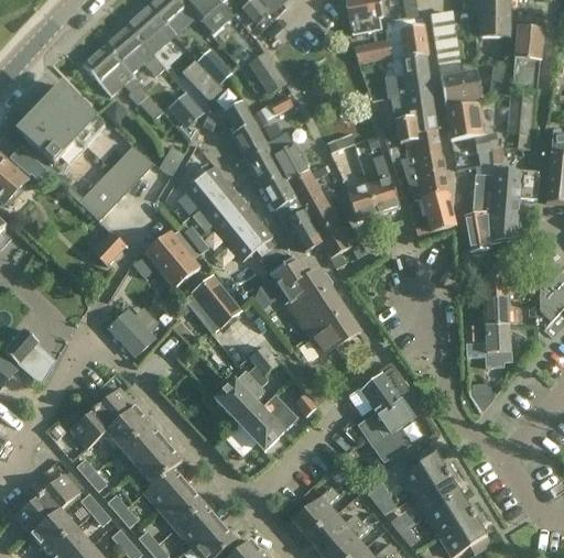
[(153,0),(149,4),(175,34),(196,15),(199,20),(201,19),(184,0),(153,0)]
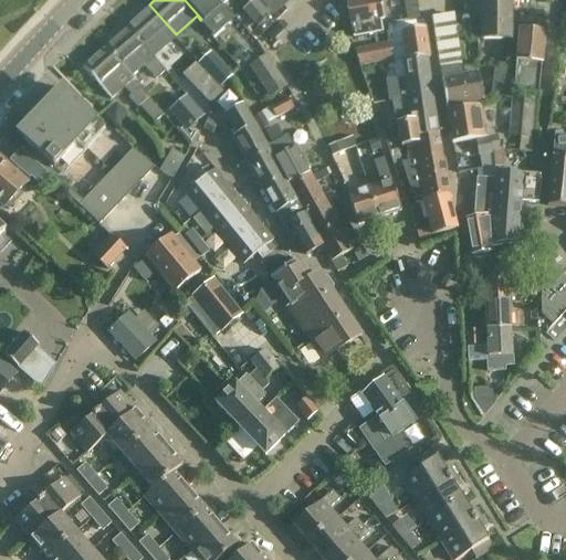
[(185,0),(201,19),(219,3),(223,0),(185,0)]
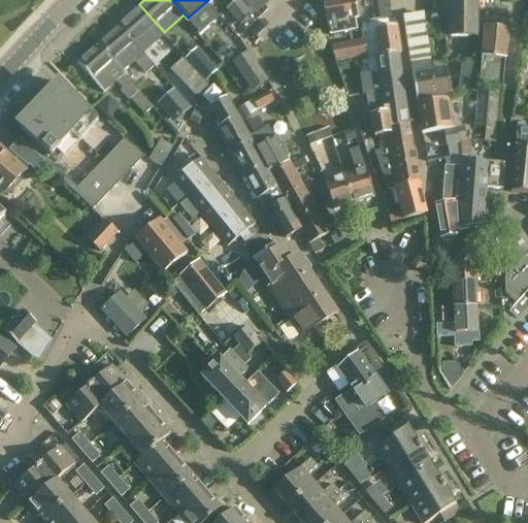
[(231,0),(227,4),(240,21),(252,10),(242,0),(231,0)]
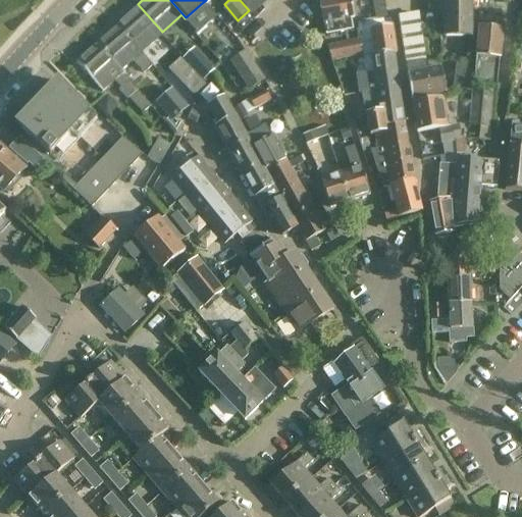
[(323,15),(325,28),(326,31),(353,26),(350,13),(354,13),(351,0),(319,0),(323,15)]
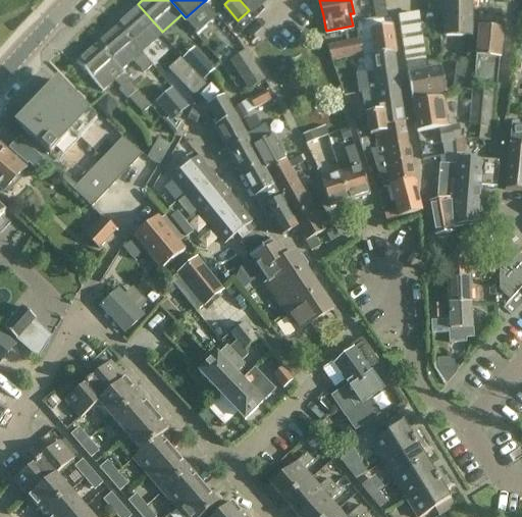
[(445,0),(445,33),(471,33),(471,0),(457,0),(445,0)]
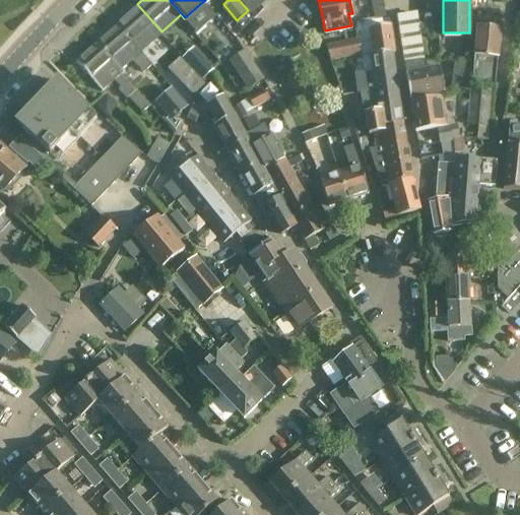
[(117,22),(151,62),(152,61),(141,50),(161,31),(137,4),(117,22)]
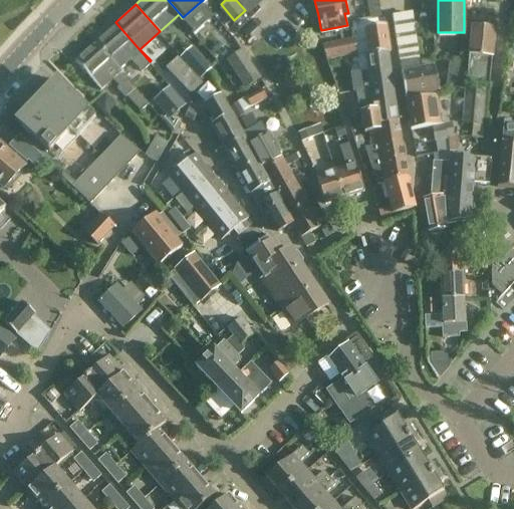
[(412,10),(393,13),(401,59),(420,56),(412,10)]
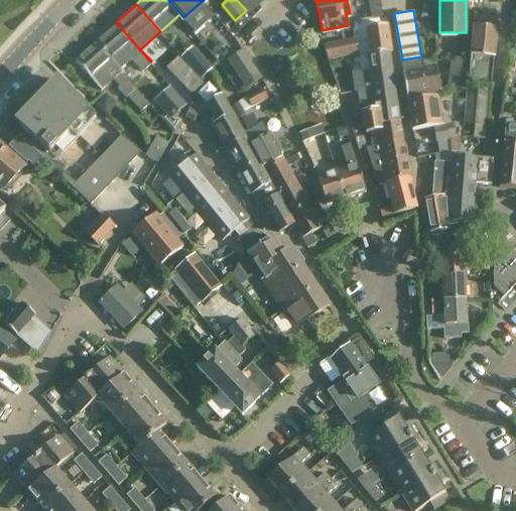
[(367,50),(372,86),(374,96),(374,102),(396,99),(389,47),(391,47),(387,21),(367,24),(370,50),(367,50)]
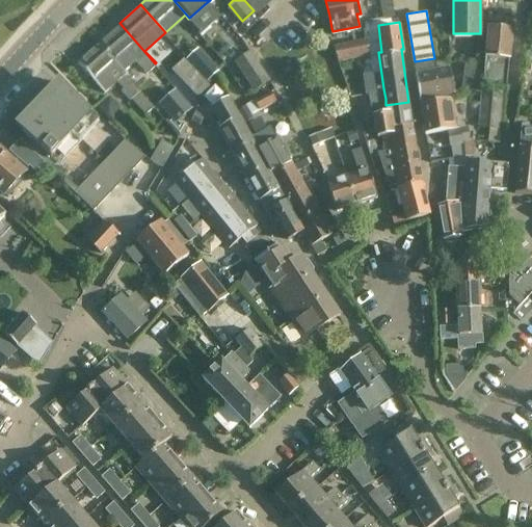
[(120,23),(99,42),(123,68),(135,57),(148,71),(155,63),(120,23)]
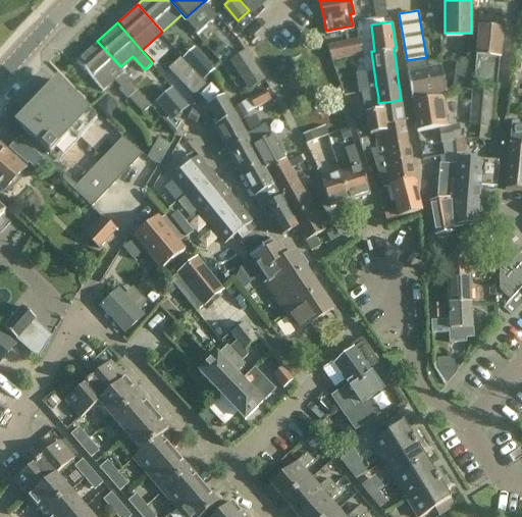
[(473,82),(497,85),(503,26),(479,23),(473,82)]
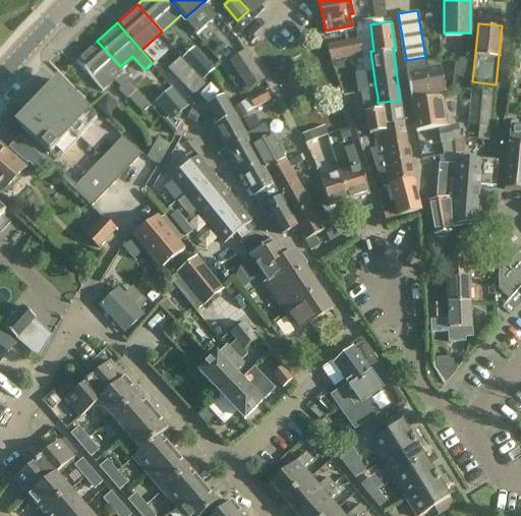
[(359,38),(336,44),(338,56),(361,51),(359,38)]
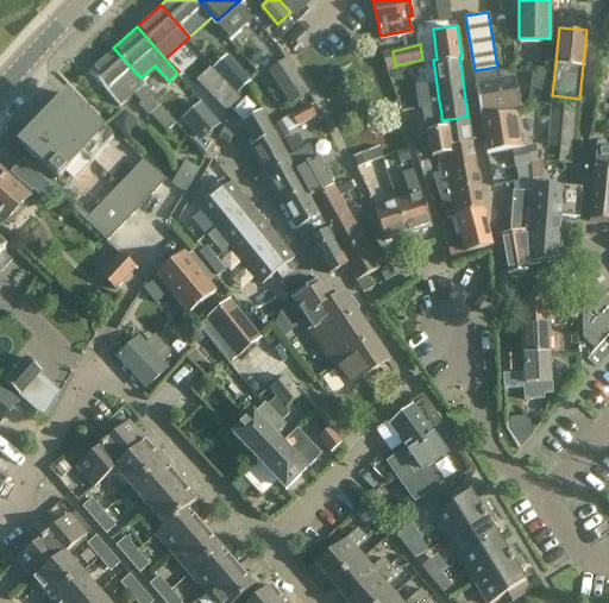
[(119,102),(133,89),(142,98),(139,100),(149,111),(151,110),(167,127),(176,119),(143,81),(140,83),(138,80),(140,77),(113,48),(89,68),(105,86),(119,102)]
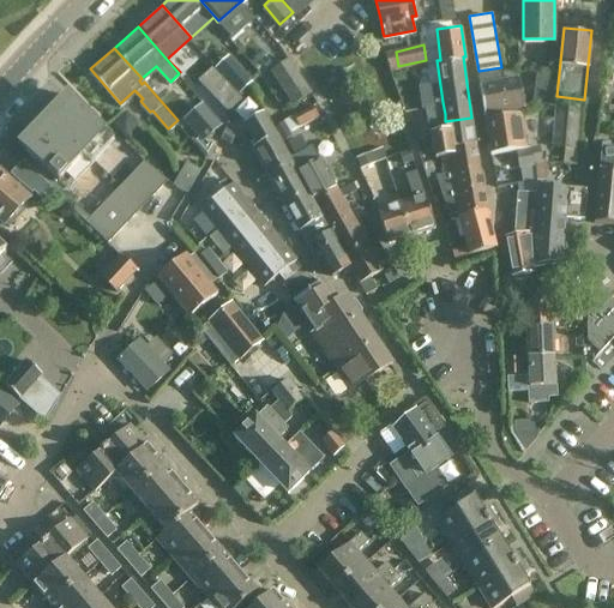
[(311,89),(292,60),(289,56),(272,67),(294,100),(311,89)]
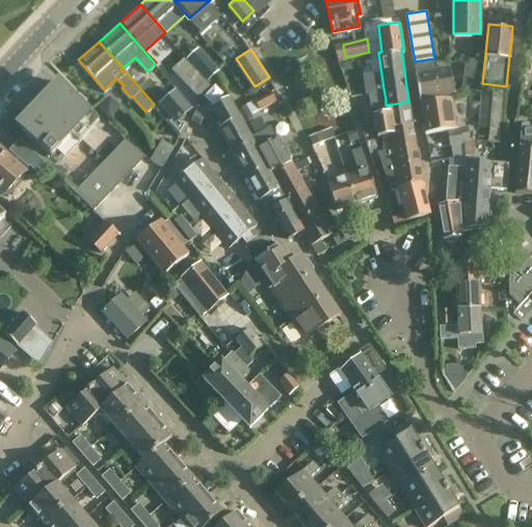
[(195,61),(211,79),(219,71),(204,53),(195,61)]
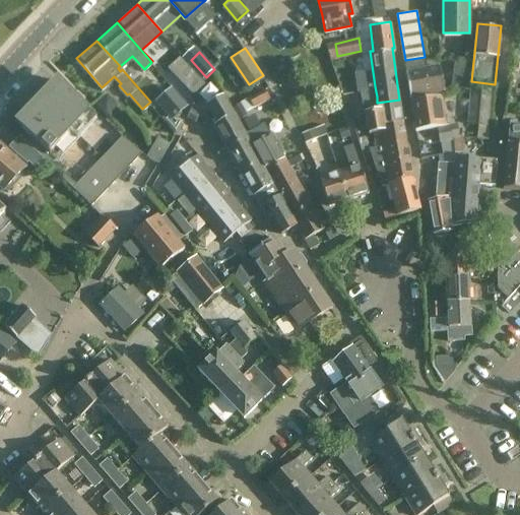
[(426,66),(425,57),(405,60),(410,95),(445,89),(440,63),(426,66)]
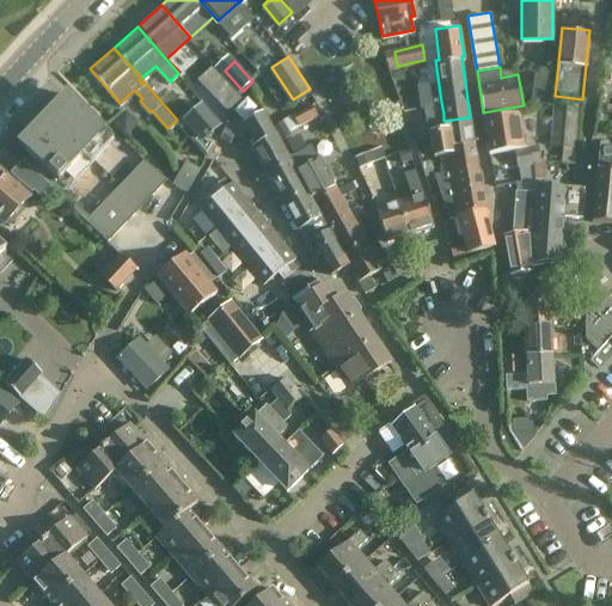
[(534,69),(531,101),(545,95),(548,69),(534,69)]
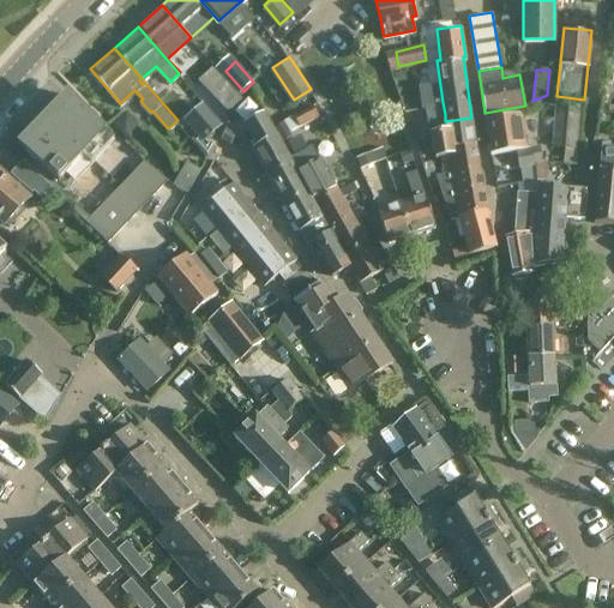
[(215,94),(228,108),(242,95),(228,80),(215,94)]
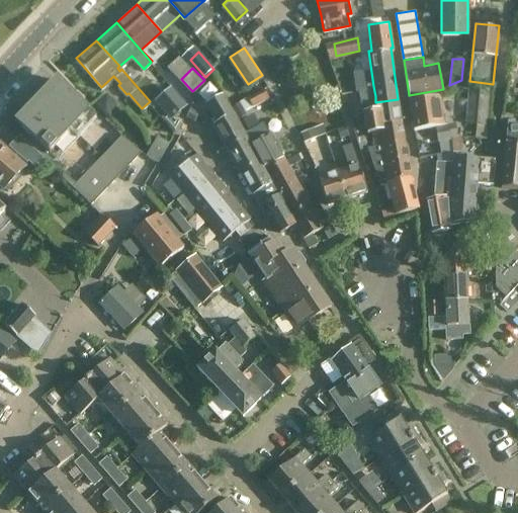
[(97,116),(70,90),(56,76),(22,111),(28,116),(21,123),(24,127),(18,134),(38,151),(76,188),(91,202),(142,149),(122,132),(76,180),(53,158),(56,155),(59,157),(97,116)]
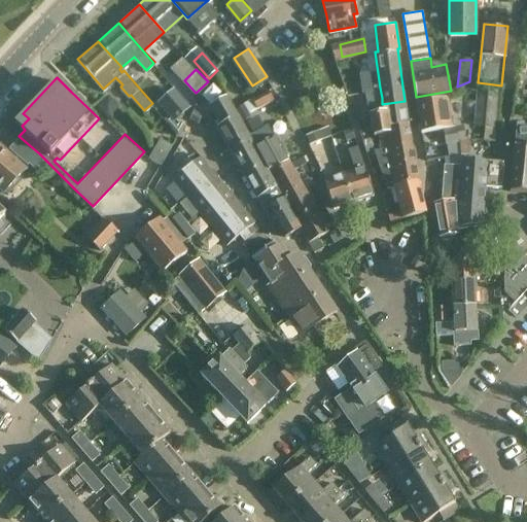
[(174,84),(156,100),(174,119),(190,104),(174,84)]
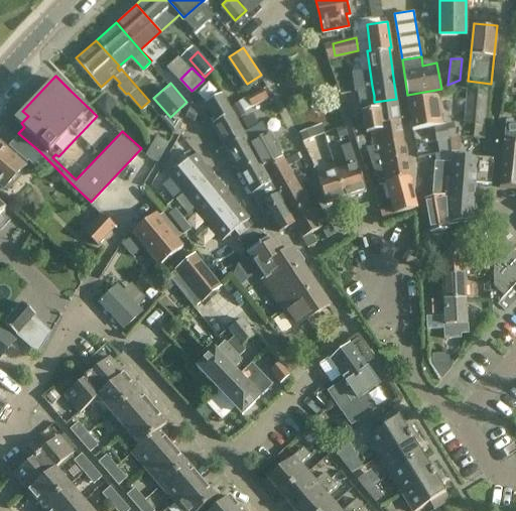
[(467,84),(464,120),(484,122),(487,86),(467,84)]
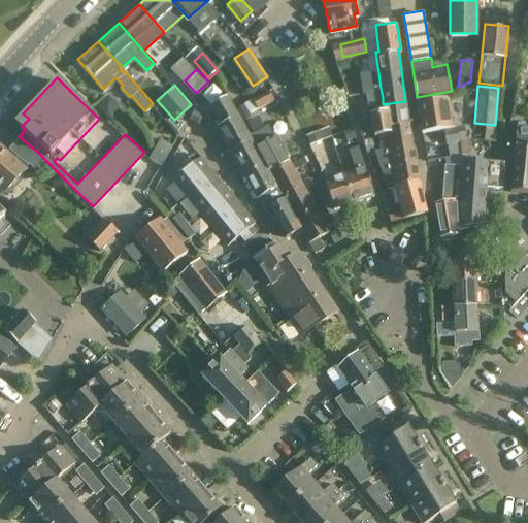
[(383,104),(383,98),(381,88),(365,90),(369,113),(371,112),(386,110),(389,124),(408,121),(405,101),(383,104)]
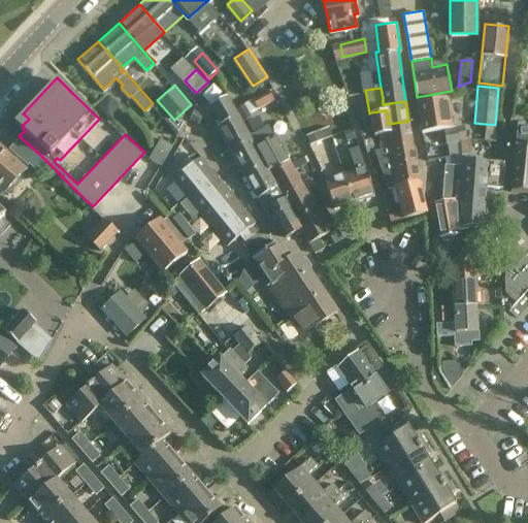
[(236,107),(235,107),(238,113),(237,113),(241,121),(253,115),(251,111),(274,98),(269,89),(254,97),(253,96),(244,101),(245,102),(242,103),(239,97),(233,101),(236,107)]
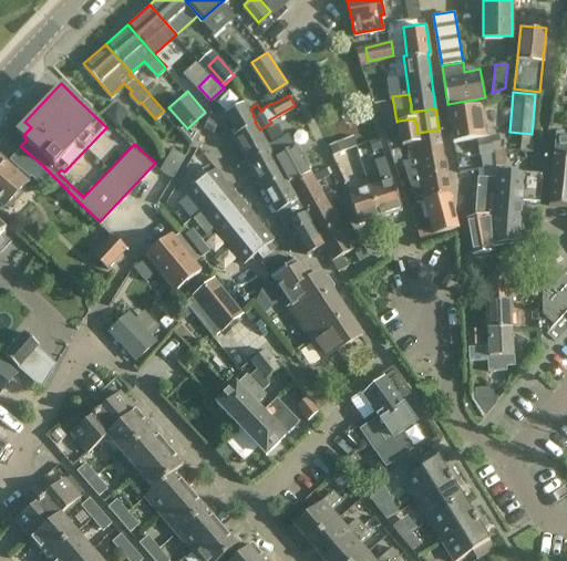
[(116,99),(104,110),(115,123),(127,112),(116,99)]
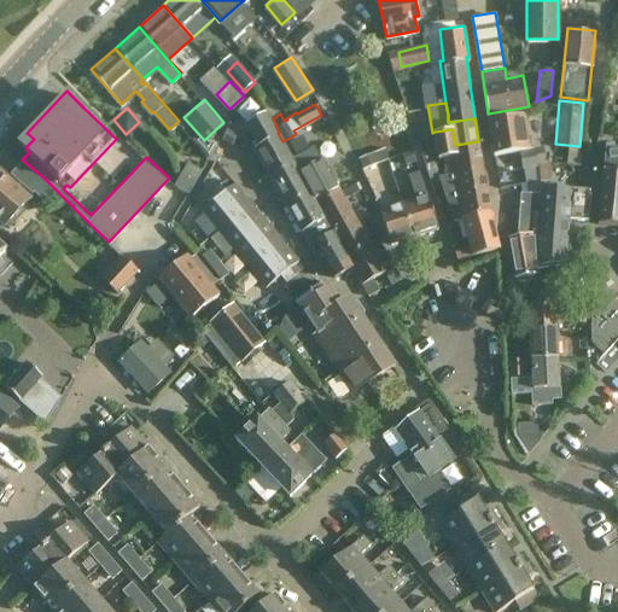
[(251,117),(246,121),(258,143),(255,145),(269,172),(292,161),(291,156),(283,141),(278,133),(272,122),(264,109),(251,117)]
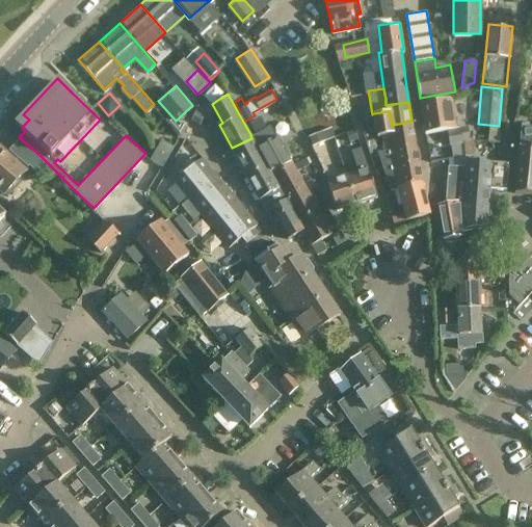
[(451,96),(441,97),(420,100),(425,130),(446,127),(455,125),(451,96)]
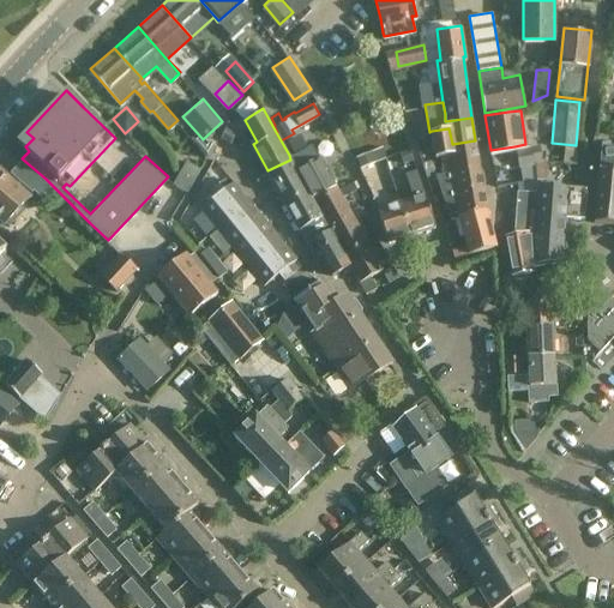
[(224,125),(220,136),(232,140),(236,130),(224,125)]
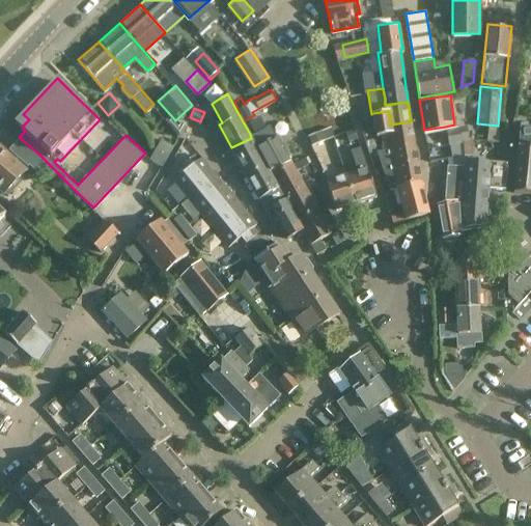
[(382,132),(384,146),(415,143),(411,121),(391,125),(388,111),(373,113),(376,133),(382,132)]
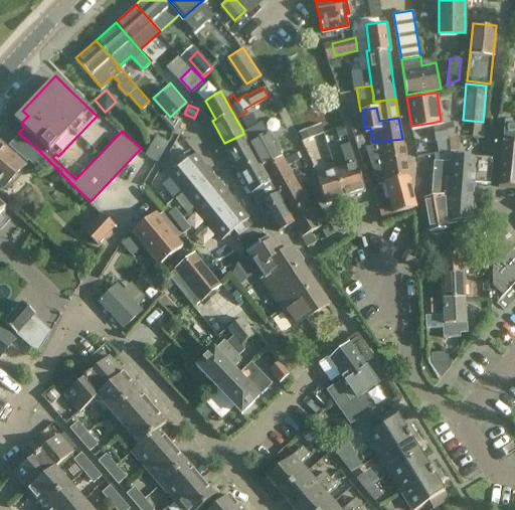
[(514,122),(512,123),(512,118),(505,117),(498,183),(514,184),(514,122)]
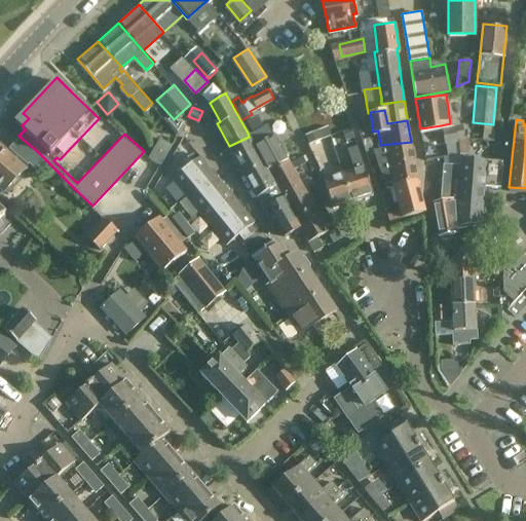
[(263,159),(269,171),(289,159),(267,121),(248,133),(249,137),(263,159)]
